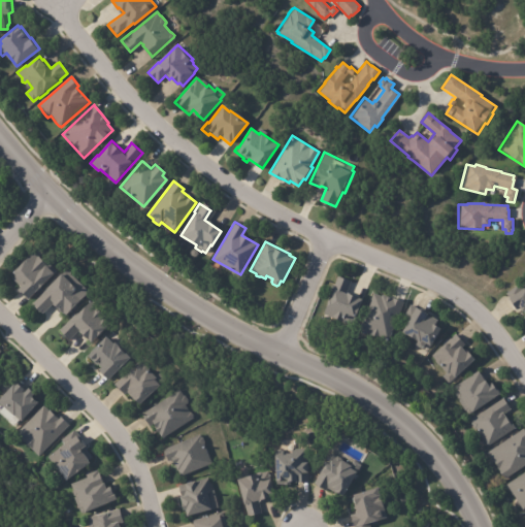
[(28,297),(26,294),(27,293),(24,290),(24,291),(20,288),(21,287),(10,277),(14,272),(15,273),(17,272),(14,270),(32,251),(44,262),(45,262),(50,266),(51,265),(55,269),(54,270),(55,271),(30,298),(28,297)]
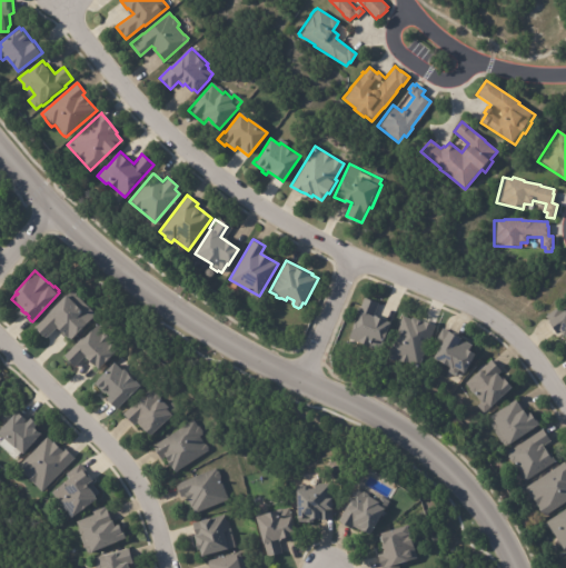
[(52,328),(45,337),(33,327),(50,310),(50,311),(65,296),(66,294),(66,292),(68,289),(93,314),(69,338),(56,325),(52,328)]
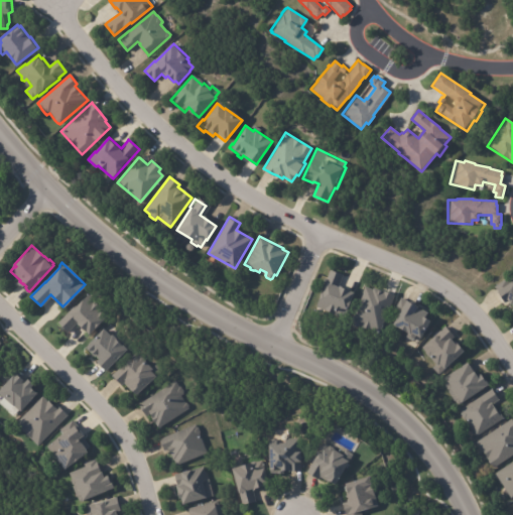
[(340,285),(341,286),(342,285),(346,286),(346,287),(356,291),(350,309),(345,307),(341,316),(316,306),(319,296),(318,296),(330,268),(342,273),(337,284),(340,285)]
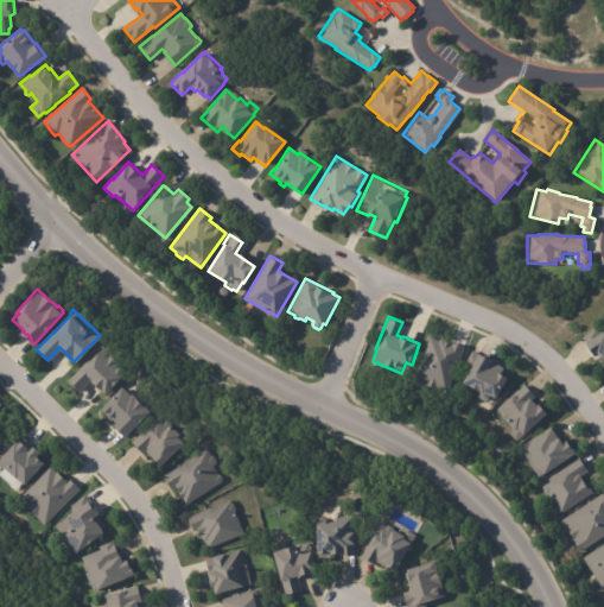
[(603,359),(599,353),(595,356),(586,342),(584,343),(579,337),(593,328),(597,334),(603,329),(603,359)]
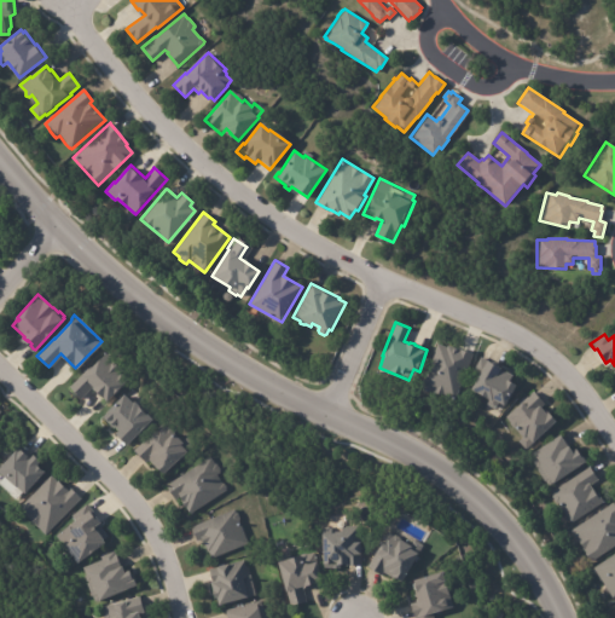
[(453,348),(456,350),(457,348),(471,354),(452,402),(430,392),(430,393),(417,388),(435,344),(445,348),(446,346),(453,348)]
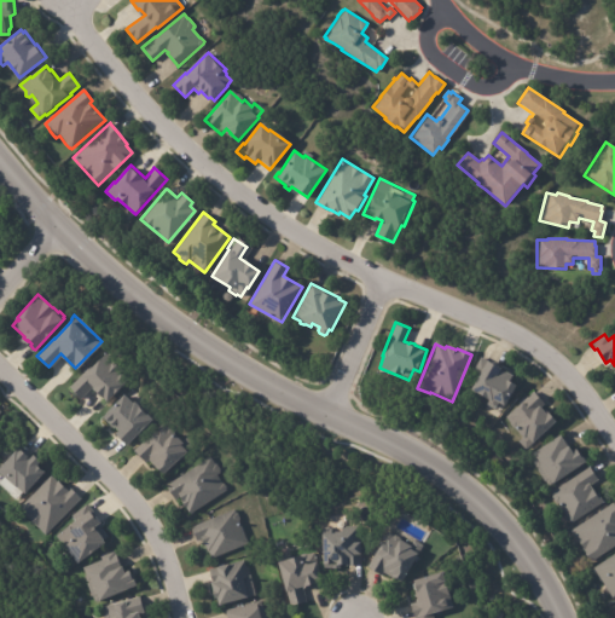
[(105,353),(132,380),(110,402),(99,391),(99,392),(93,386),(81,398),(74,391),(70,386),(87,369),(88,369),(104,353),(105,353)]
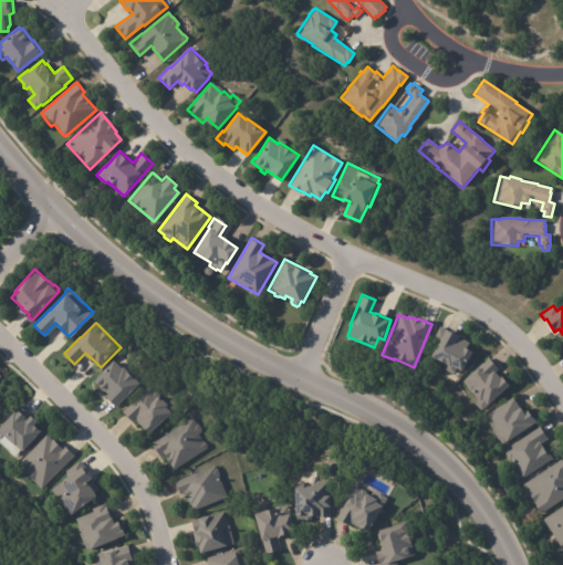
[(438,327),(445,331),(445,328),(458,336),(457,338),(460,339),(467,343),(465,346),(473,351),(462,370),(454,365),(449,373),(441,368),(445,364),(430,355),(436,345),(427,339),(435,325),(438,327)]
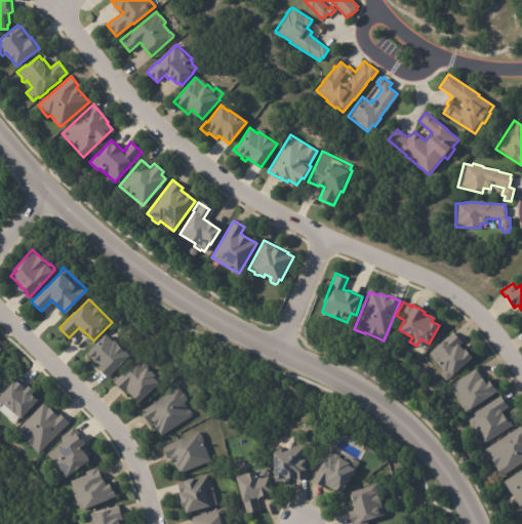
[(452,332),(460,341),(459,343),(467,351),(468,350),(475,357),(454,374),(453,373),(445,380),(439,373),(443,369),(437,362),(436,362),(435,362),(427,353),(451,331),(452,332)]
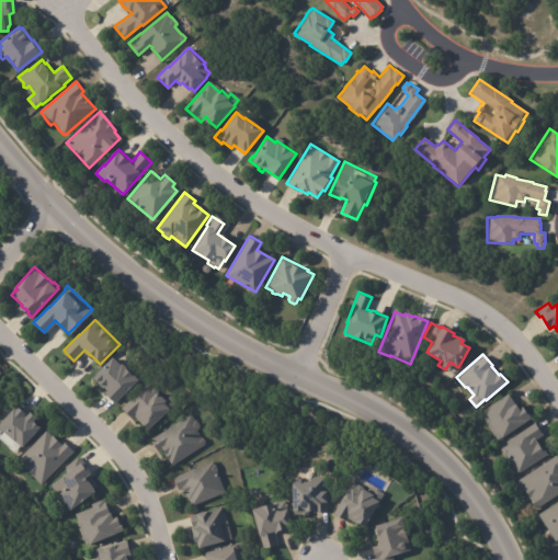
[(113,356),(121,364),(122,363),(139,378),(116,402),(106,391),(106,390),(92,377),(113,356)]
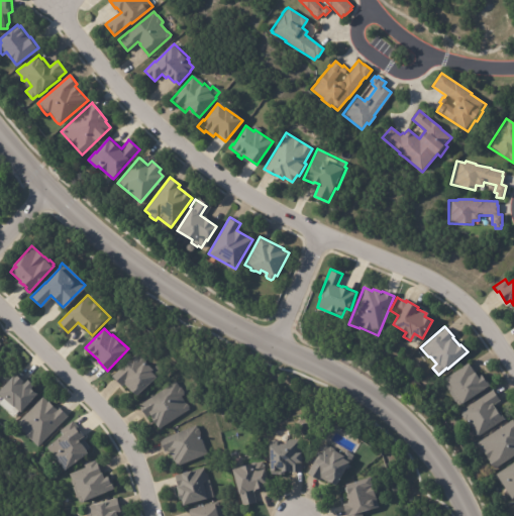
[(152,369),(155,371),(152,373),(158,378),(138,397),(132,390),(130,392),(123,384),(121,386),(112,376),(135,352),(145,363),(146,363),(152,369)]
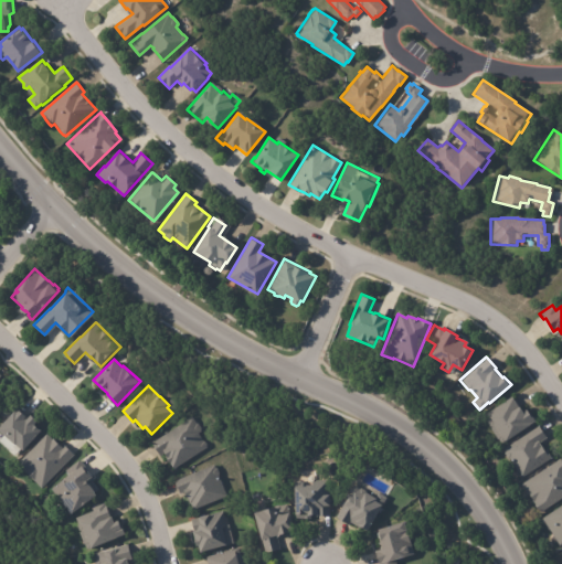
[(512,396),(520,408),(523,406),(527,412),(530,410),(538,423),(508,442),(507,439),(502,443),(499,443),(489,428),(490,428),(489,426),(488,426),(486,423),(486,421),(483,415),(512,396)]
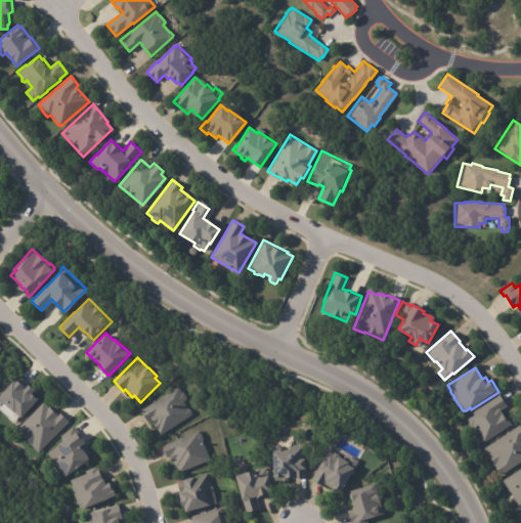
[(24,385),(27,387),(29,384),(35,389),(32,392),(39,399),(23,418),(22,417),(18,416),(12,423),(7,418),(7,417),(0,410),(0,405),(3,401),(0,398),(0,396),(14,380),(15,382),(18,379),(24,385)]
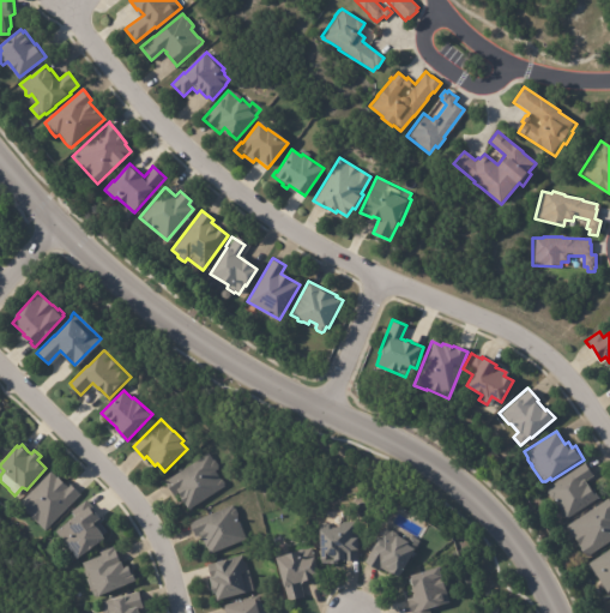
[(182,500),(181,498),(183,496),(180,490),(174,494),(165,481),(207,452),(212,460),(213,460),(217,466),(216,467),(217,468),(213,470),(219,479),(222,479),(224,482),(223,486),(189,510),(182,500)]
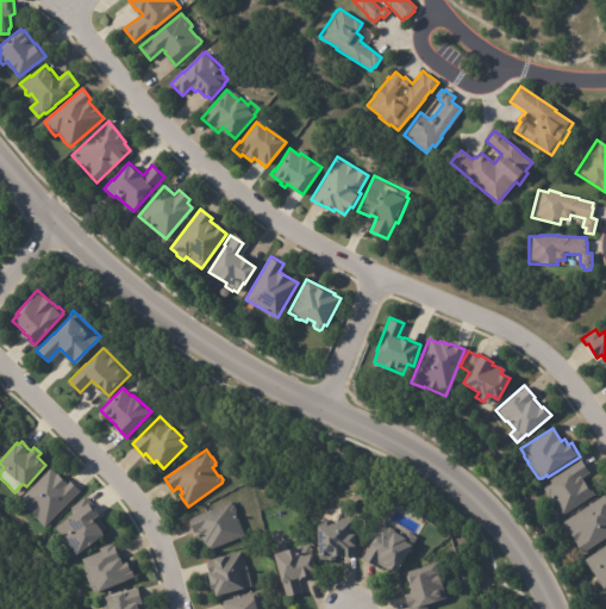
[(581,461),(588,472),(585,474),(597,492),(562,515),(548,495),(547,495),(543,489),(543,488),(542,485),(580,459),(581,461)]
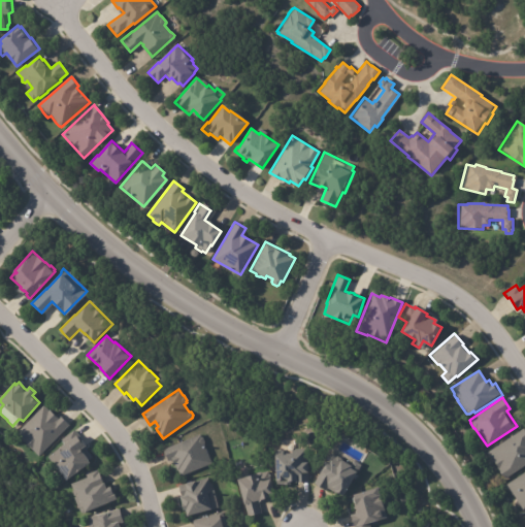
[(60,415),(68,424),(38,456),(29,447),(30,446),(17,433),(43,404),(48,409),(50,408),(57,416),(58,414),(60,415)]
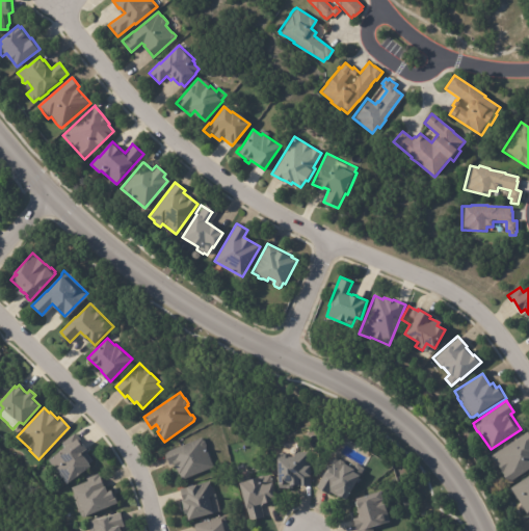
[(528,468),(509,481),(504,473),(503,473),(492,455),(528,431),(528,468)]
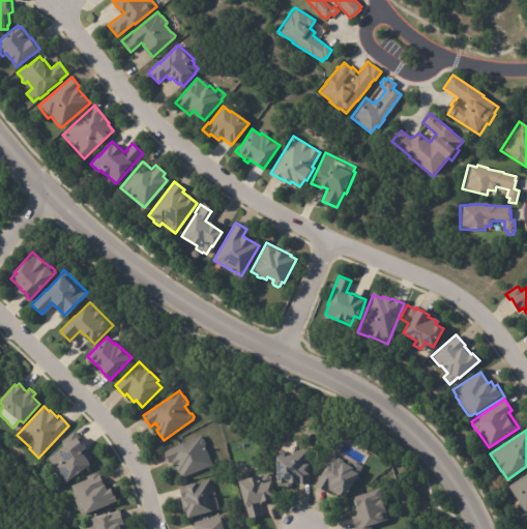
[(81,444),(83,446),(78,449),(86,461),(85,461),(87,464),(64,480),(53,464),(51,466),(45,457),(61,445),(57,440),(70,431),(74,435),(75,435),(81,444)]
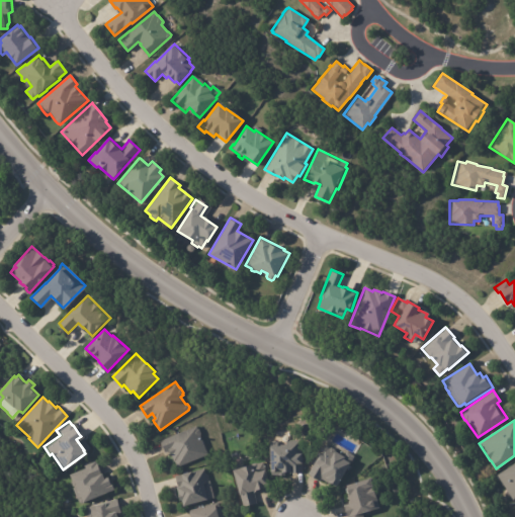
[(170,452),(169,450),(164,452),(160,440),(195,425),(206,454),(176,466),(170,452)]
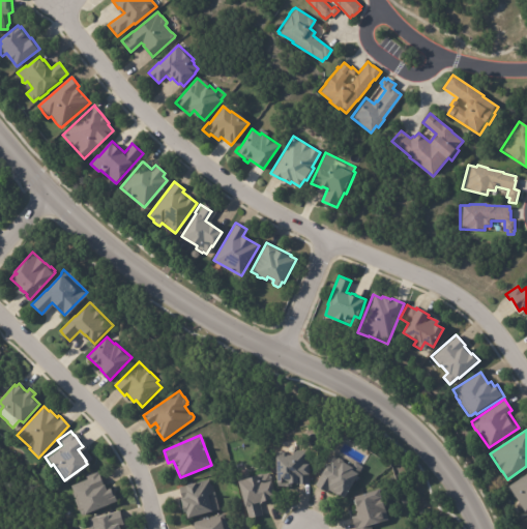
[(303,481),(287,481),(287,486),(274,486),(274,479),(275,478),(273,454),(288,454),(288,449),(290,449),(290,448),(299,448),(299,449),(303,449),(303,453),(304,453),(304,462),(308,462),(308,473),(306,473),(306,481),(303,481)]
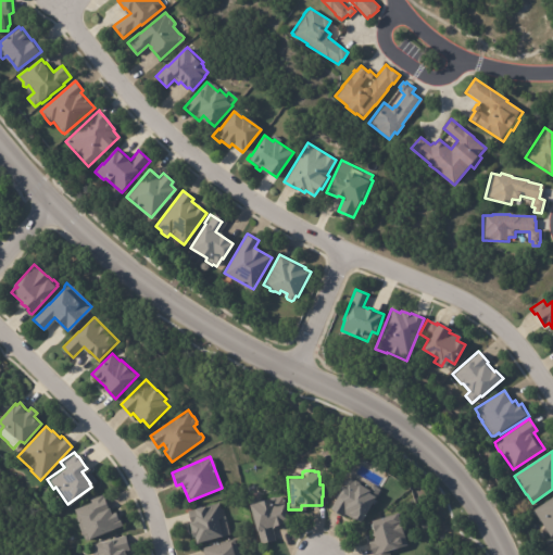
[(344,475),(348,477),(348,476),(356,481),(357,481),(364,484),(366,480),(376,487),(372,492),(375,494),(360,519),(355,516),(354,518),(340,511),(339,513),(326,505),(335,490),(334,489),(343,474),(344,475)]
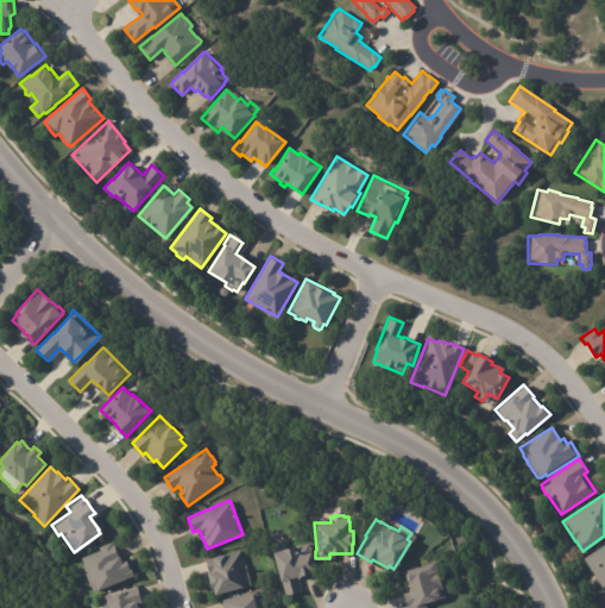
[(289,543),(291,541),(294,552),(307,549),(312,566),(308,569),(290,574),(295,588),(279,591),(275,575),(276,575),(266,541),(277,539),(278,546),(289,543)]
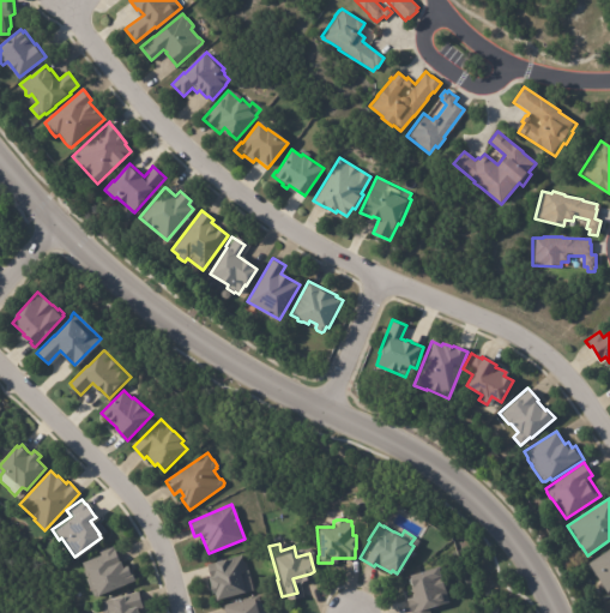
[(119,548),(126,568),(131,566),(137,582),(102,596),(102,595),(97,598),(95,596),(92,592),(91,592),(86,578),(84,570),(84,569),(82,562),(101,554),(100,552),(113,546),(114,550),(119,547),(119,548)]
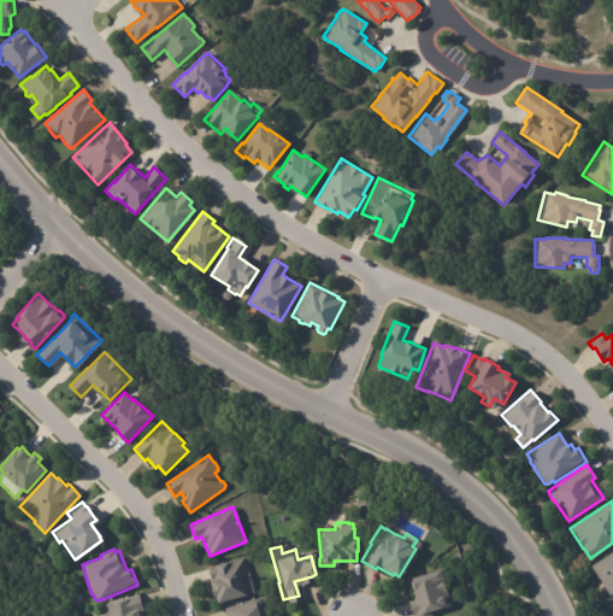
[(612,597),(612,598),(599,578),(595,580),(587,567),(590,564),(593,568),(612,553),(612,597)]
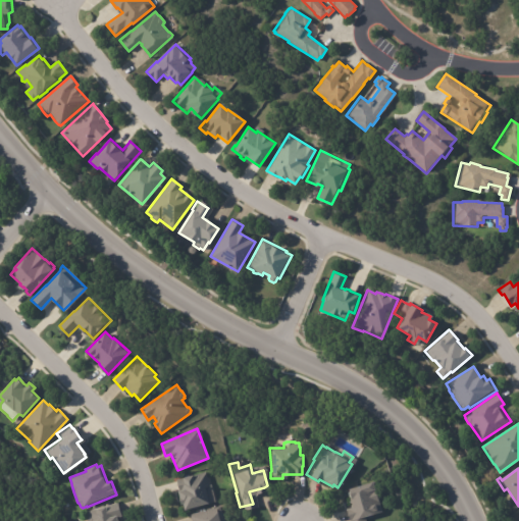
[(209,504),(186,511),(184,504),(183,505),(175,480),(203,472),(206,484),(208,483),(213,502),(209,503),(209,504)]
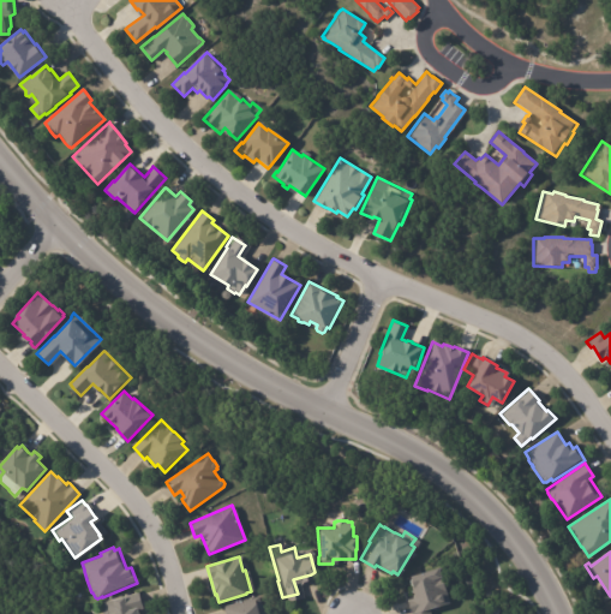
[(409,613),(409,610),(408,610),(403,592),(408,590),(407,584),(412,582),(411,580),(407,582),(406,577),(407,573),(439,564),(442,574),(439,576),(447,600),(441,602),(425,607),(427,613),(423,613),(409,613)]
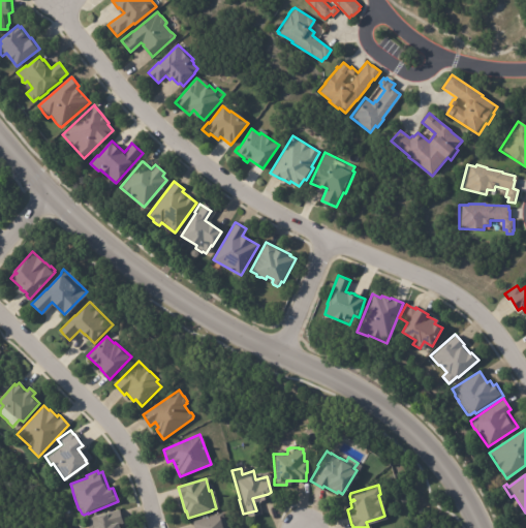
[(119,511),(122,523),(121,523),(122,527),(89,527),(89,525),(90,523),(88,518),(118,509),(119,511)]
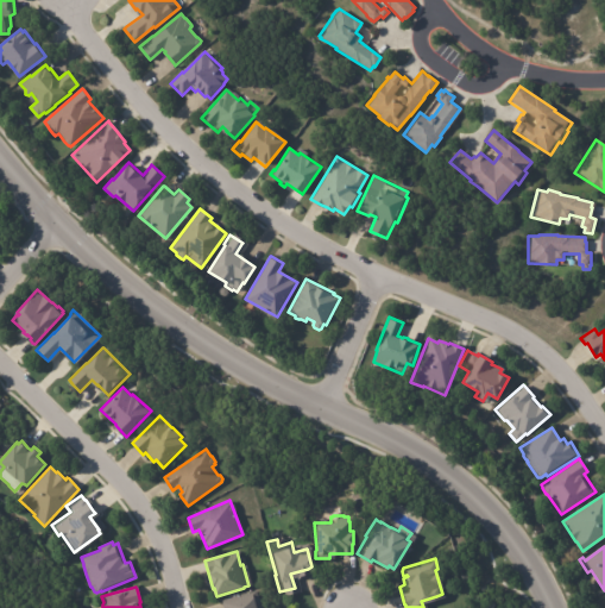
[(222,607),(221,600),(256,590),(260,607),(222,607)]
